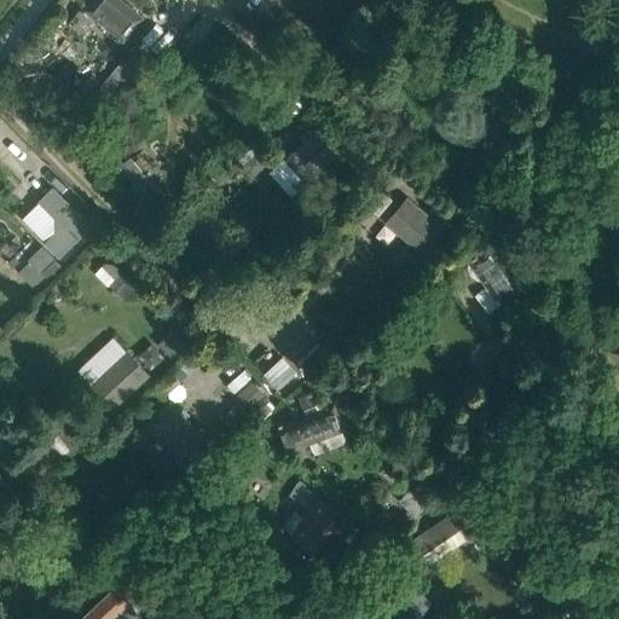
[(93,0),(86,10),(123,40),(142,17),(120,0),(93,0)]
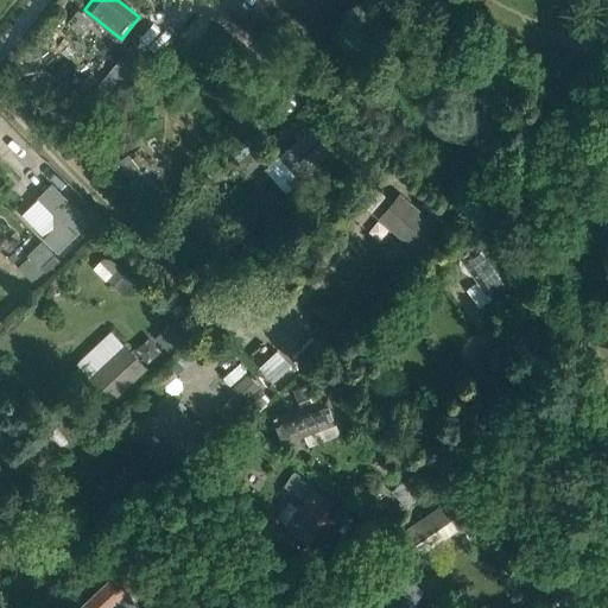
[(99,84),(116,100),(138,74),(132,69),(145,52),(133,42),(99,84)]
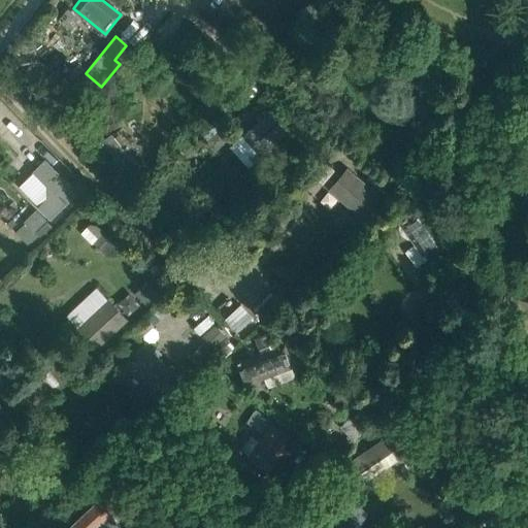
[(411,124),(421,127),(431,92),(405,85),(397,110),(414,116),(411,124)]
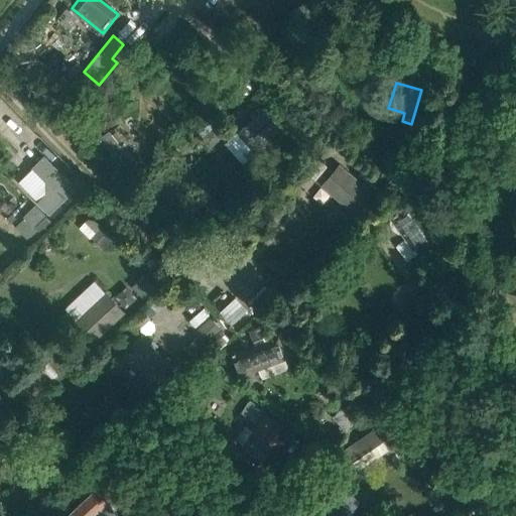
[(236,132),(255,152),(282,127),(263,107),(236,132)]
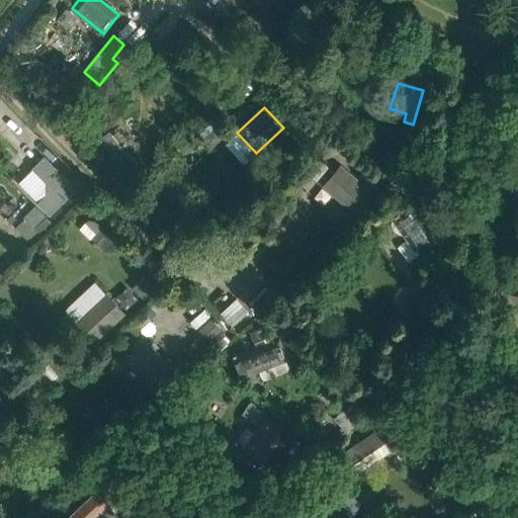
[(99,138),(125,172),(136,164),(109,130),(99,138)]
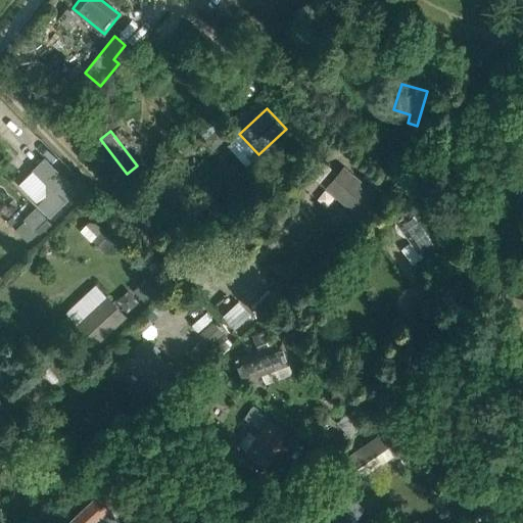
[(50,216),(76,190),(45,158),(19,184),(50,216)]
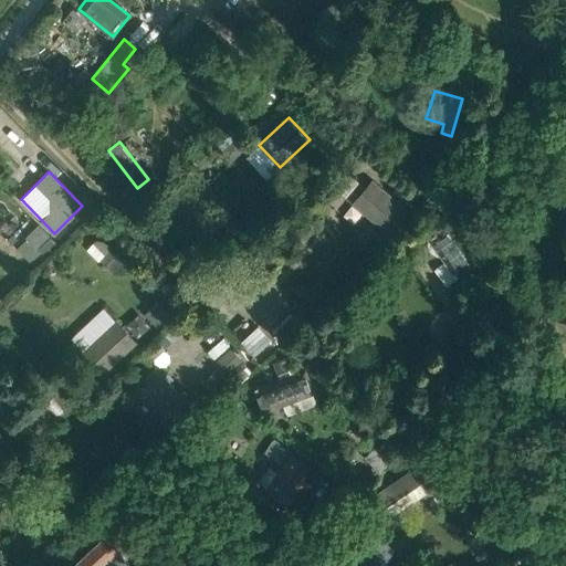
[(352,203),(387,233),(408,209),(373,179),(352,203)]
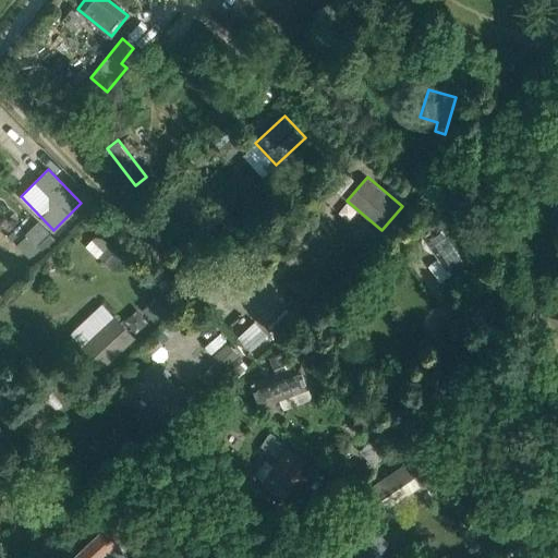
[(399,197),(410,207),(419,197),(408,187),(399,197)]
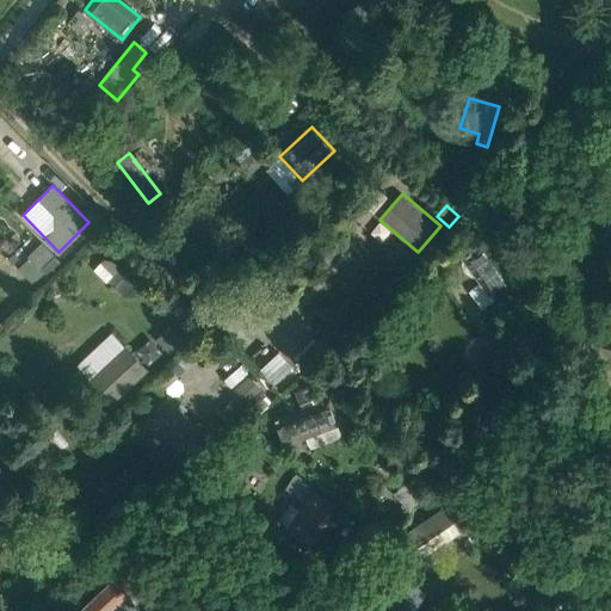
[(463,257),(462,263),(463,269),(467,273),(471,276),(477,277),(481,282),(469,290),(482,307),(494,298),(489,294),(512,277),(486,240),(463,257)]
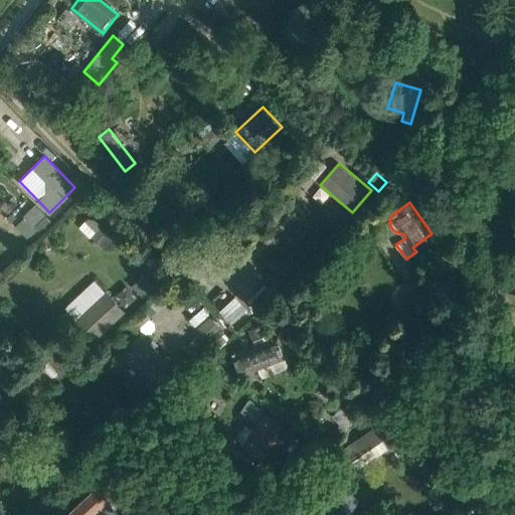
[(23,217),(33,227),(44,215),(34,206),(23,217)]
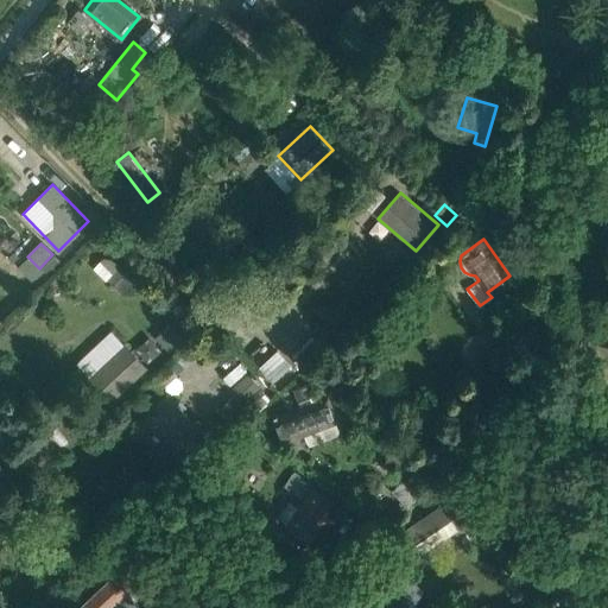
[(49,276),(62,264),(55,257),(42,270),(49,276)]
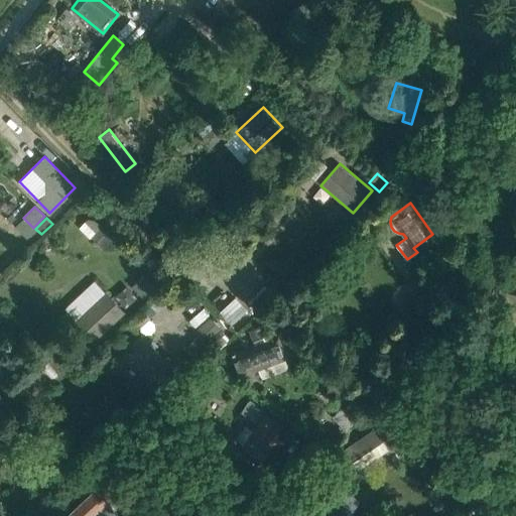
[(143,275),(132,286),(143,298),(154,287),(143,275)]
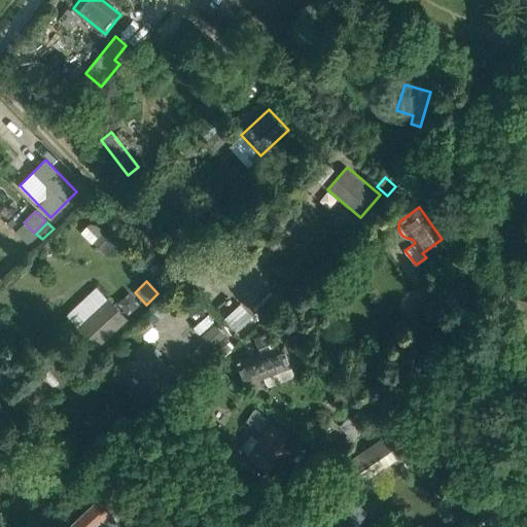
[(108,299),(77,326),(97,348),(128,319),(108,299)]
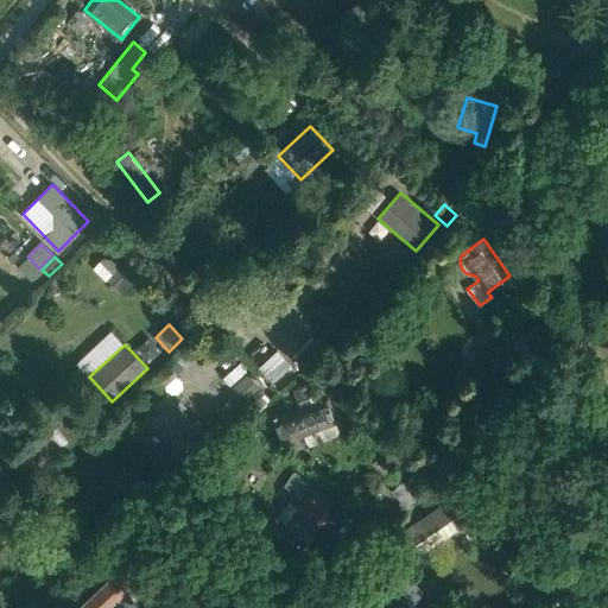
[(259,367),(273,381),(291,363),(277,349),(259,367)]
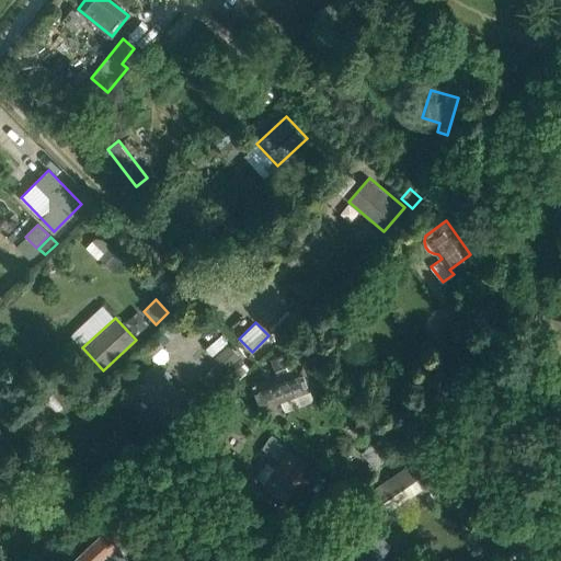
[(240,357),(229,344),(215,357),(226,370),(240,357)]
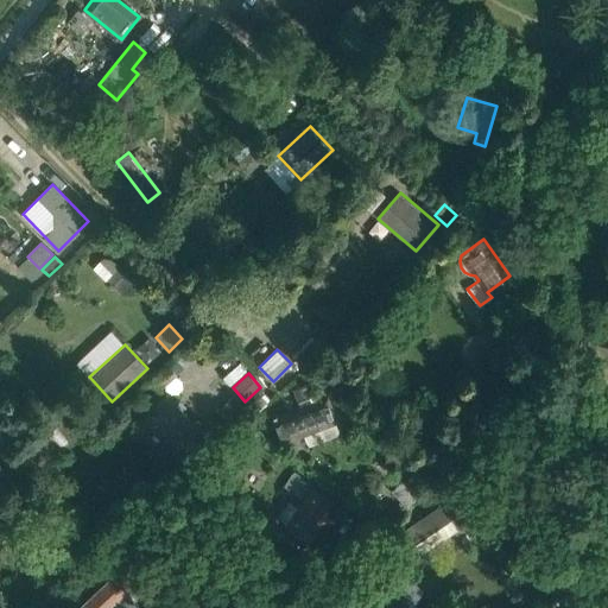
[(274,417),(285,443),(334,424),(323,398),(318,400),(311,382),(295,390),(302,406),(274,417)]
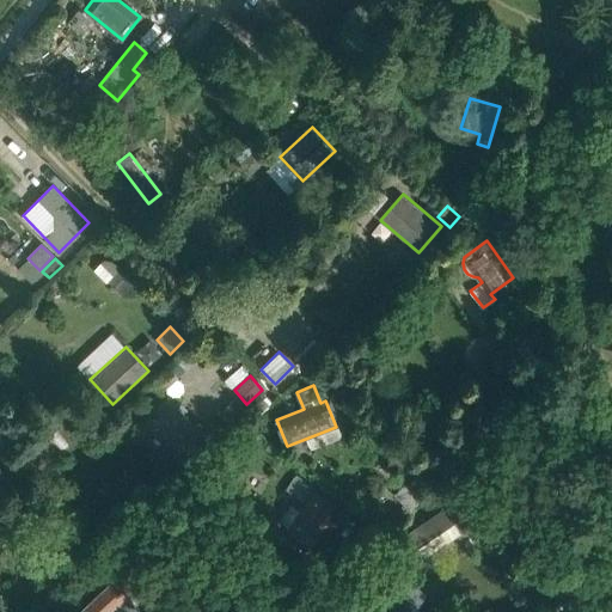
[(144,417),(179,454),(203,432),(169,395),(144,417)]
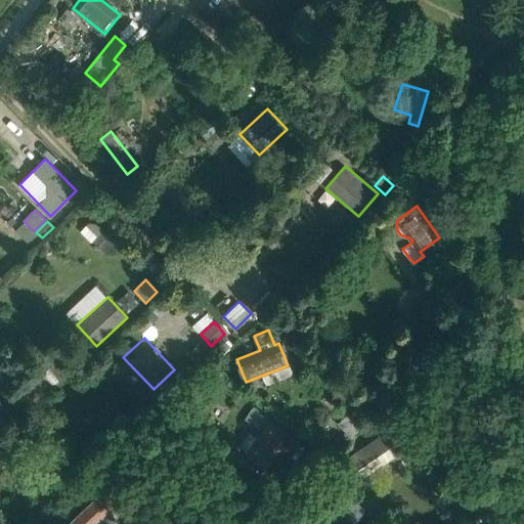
[(356,358),(363,381),(386,374),(380,352),(356,358)]
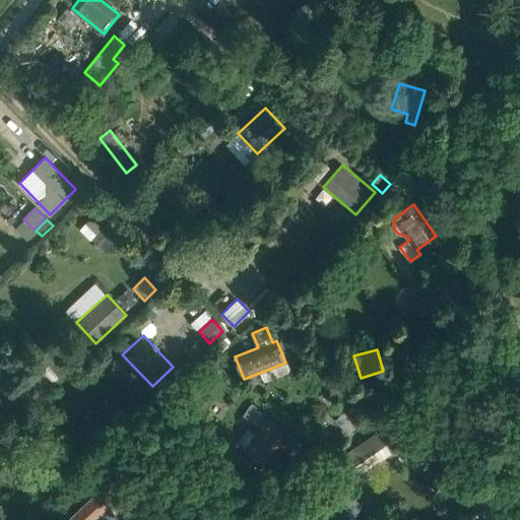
[(288,430),(251,404),(243,415),(260,427),(245,449),(265,463),(288,430)]
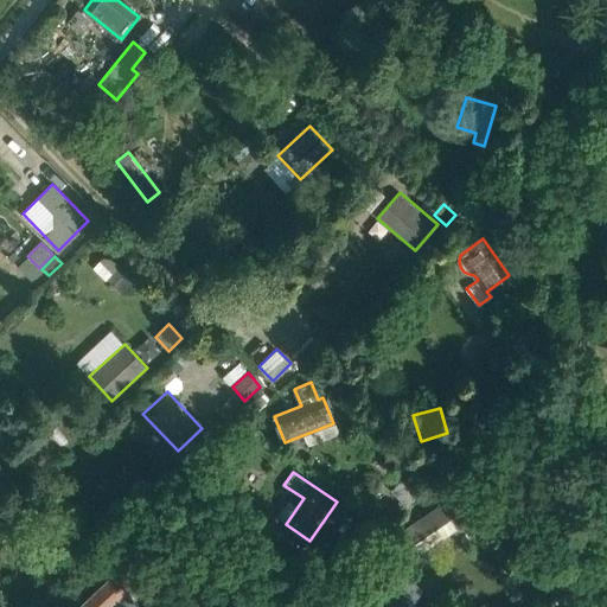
[(406,528),(423,553),(457,530),(440,504),(406,528)]
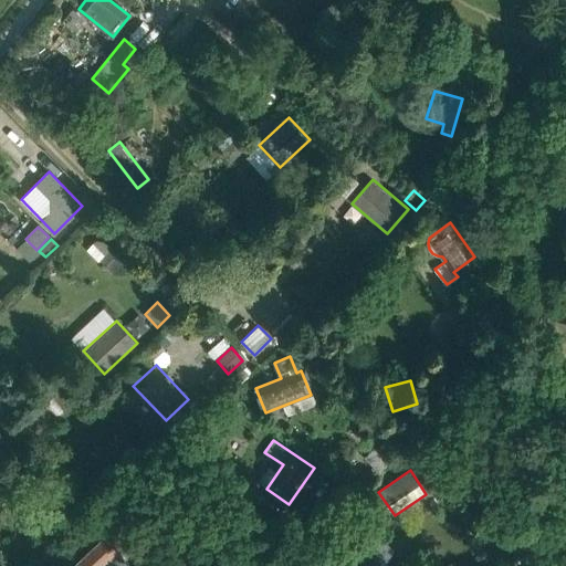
[(337,541),(376,565),(384,565),(396,548),(352,519),(337,541)]
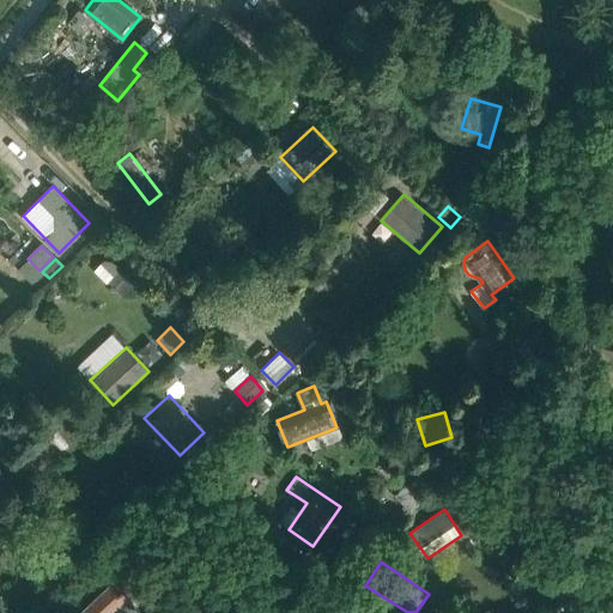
[(79,612),(108,612),(111,611),(114,612),(137,612),(139,611),(113,582),(79,612)]
